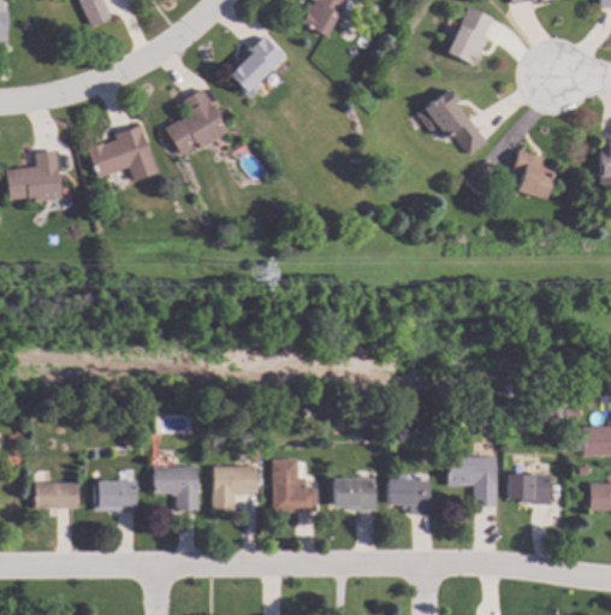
[(104,0),(113,18),(94,28),(79,0),(104,0)]
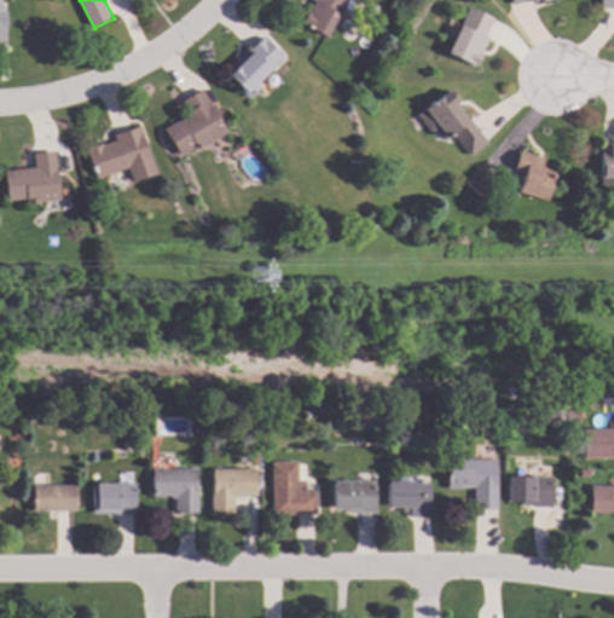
[(348,0),(329,38),(303,24),(317,1),(314,0),(348,0)]
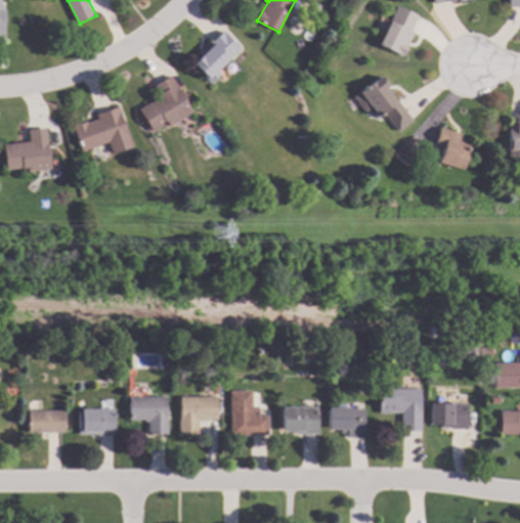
[(421,15),(414,32),(417,33),(405,56),(382,45),(400,6),(421,15)]
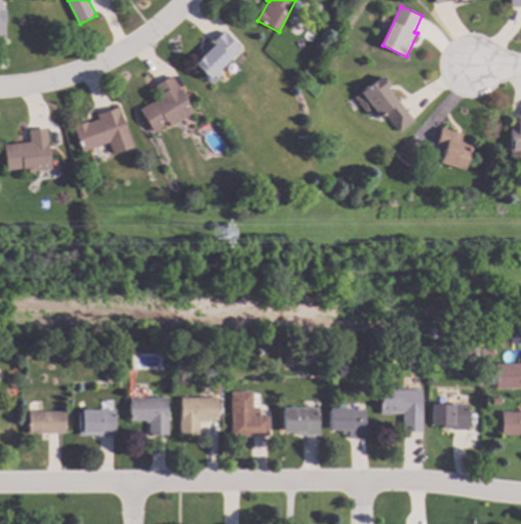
[(303,25),(304,29),(303,33),(297,34),(293,32),(292,28),(294,25),(298,23),(303,25)]
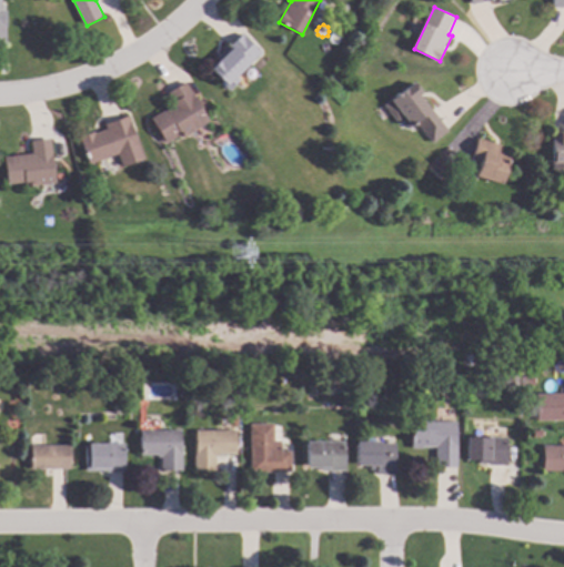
[(263,54),(239,77),(243,81),(231,92),(211,71),(220,62),(218,59),(244,33),(263,54)]
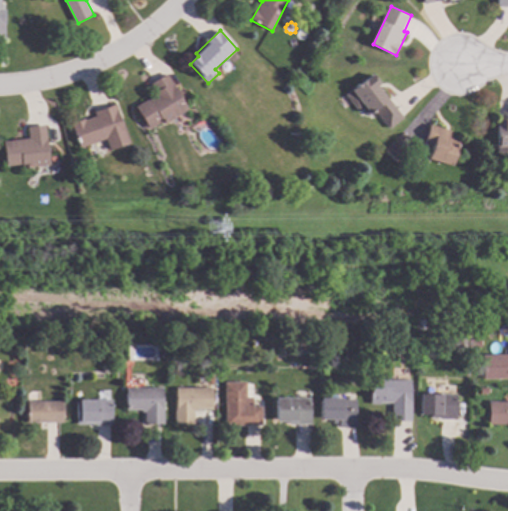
[(306,76),(300,79),(296,70),(302,68),(306,76)]
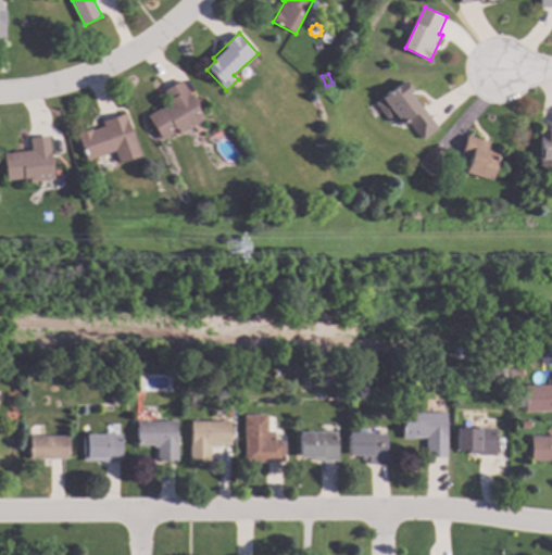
[(208,120),(180,136),(178,131),(164,140),(150,116),(168,105),(167,102),(171,99),(166,90),(184,80),(208,120)]
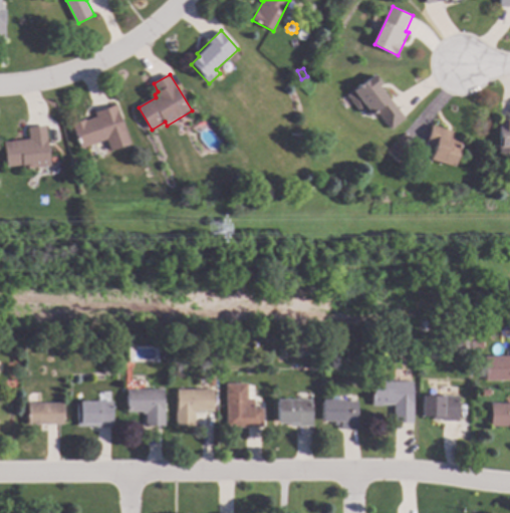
[(384,84),(383,85),(408,118),(393,130),(378,111),(371,117),(365,109),(361,112),(349,95),(376,74),(384,84)]
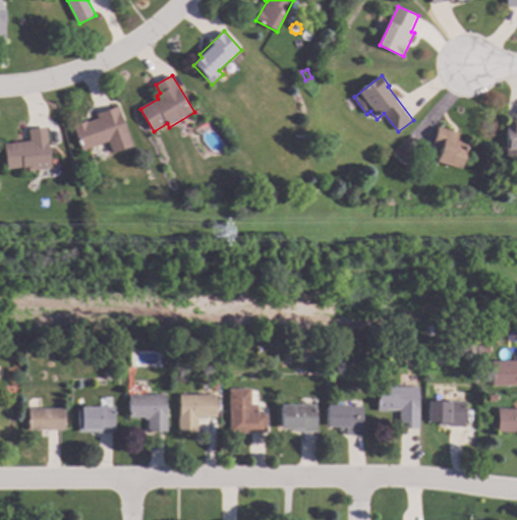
[(134,146),(114,154),(110,141),(82,152),(73,126),(89,120),(90,122),(99,118),(98,114),(120,106),(134,146)]
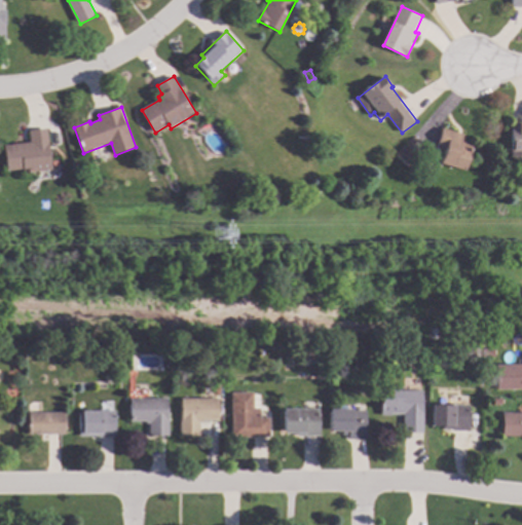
[(445,127),(465,134),(463,141),(475,145),(468,172),(443,163),(447,149),(439,146),(445,127)]
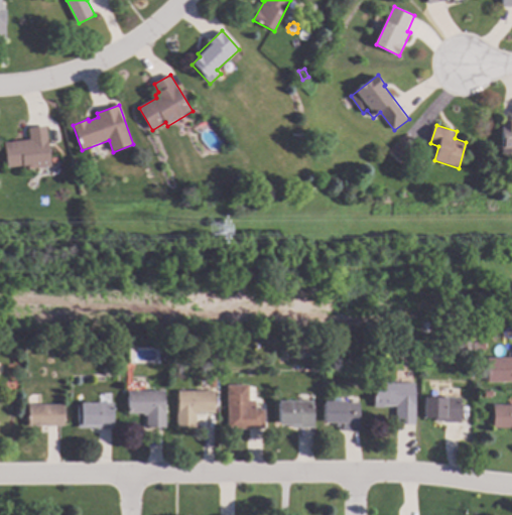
[(51,166),(23,169),(23,166),(8,168),(5,142),(31,140),(30,128),(47,126),(51,166)]
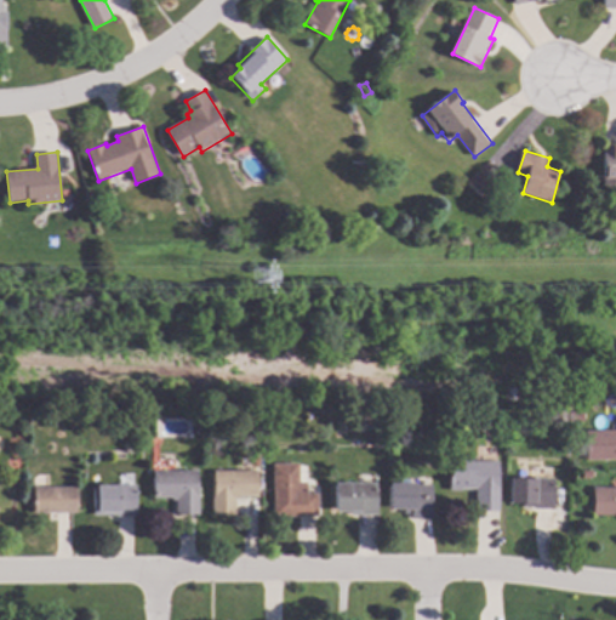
[(298,220),(286,220),(286,210),(298,209),(298,220)]
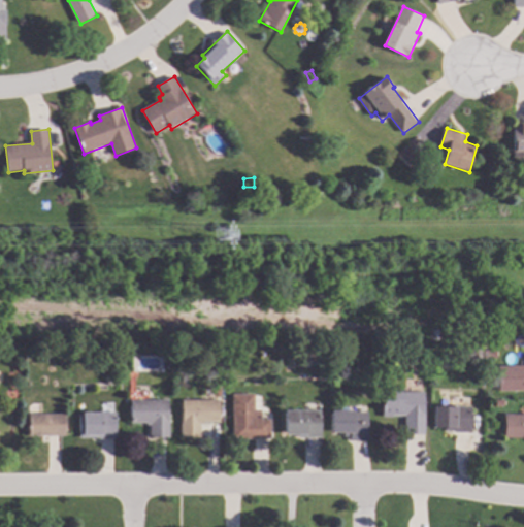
[(482,359),(472,359),(472,348),(482,349),(482,359)]
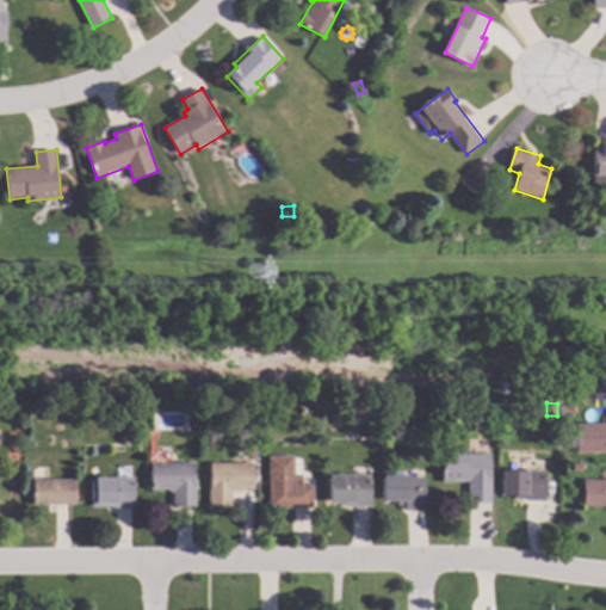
[(605,450),(580,450),(580,423),(605,423),(605,450)]
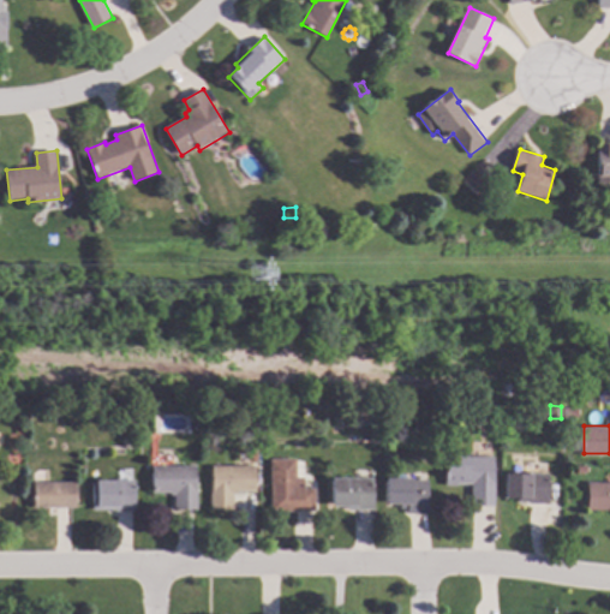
[(496,507),(473,507),(474,486),(447,486),(448,457),(496,457),(496,507)]
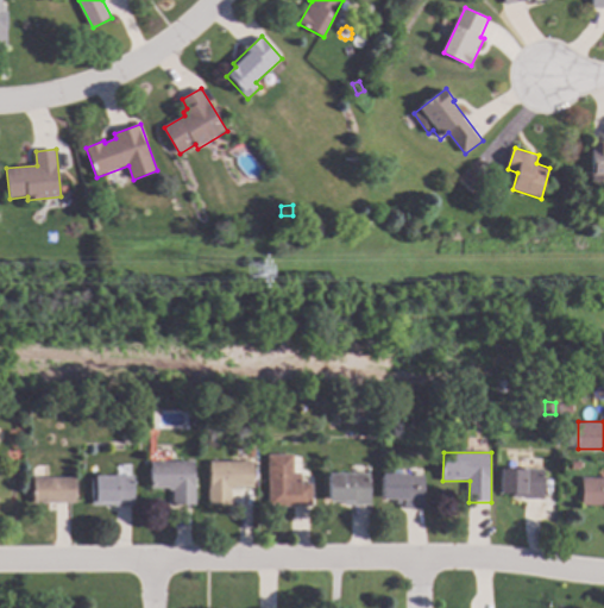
[(296,474),(303,472),(304,484),(314,484),(314,505),(271,506),(271,456),(296,456),(296,474)]
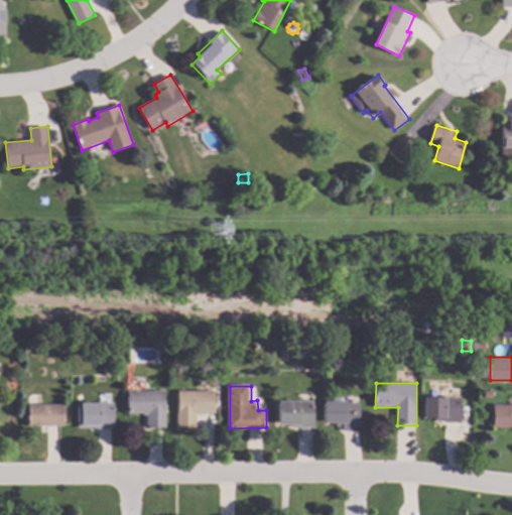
[(168,428),(149,429),(148,416),(145,416),(145,413),(131,413),(130,392),(166,391),(168,428)]
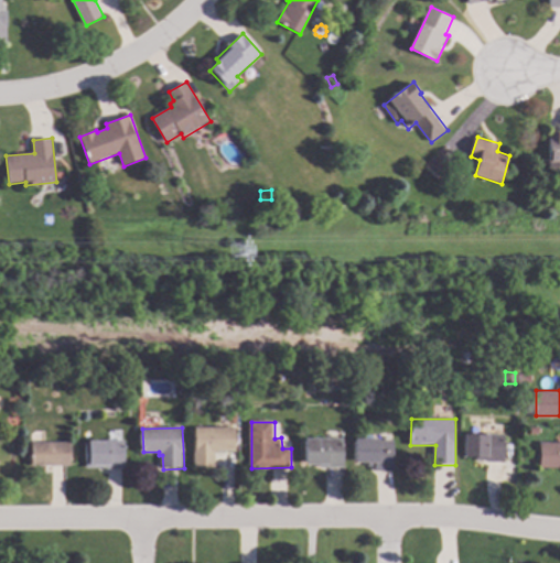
[(236,452),(219,452),(219,453),(216,453),(216,468),(195,468),(195,428),(236,428),(236,452)]
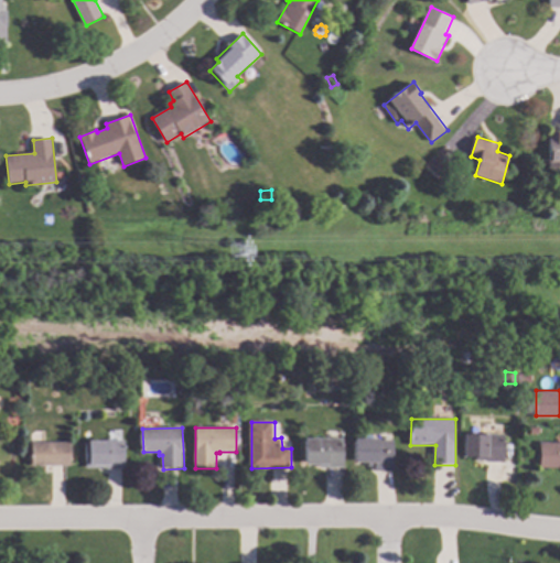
[(506,463),(486,463),(486,461),(477,461),(477,459),(466,459),(466,435),(488,435),(488,433),(506,433),(506,463)]
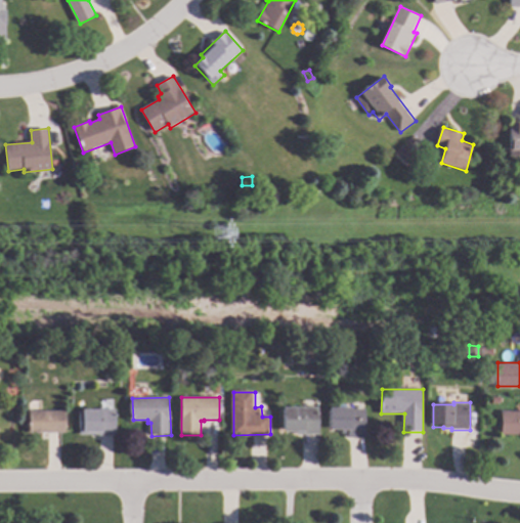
[(321,434),(298,435),(298,432),(285,433),(285,407),(320,406),(321,434)]
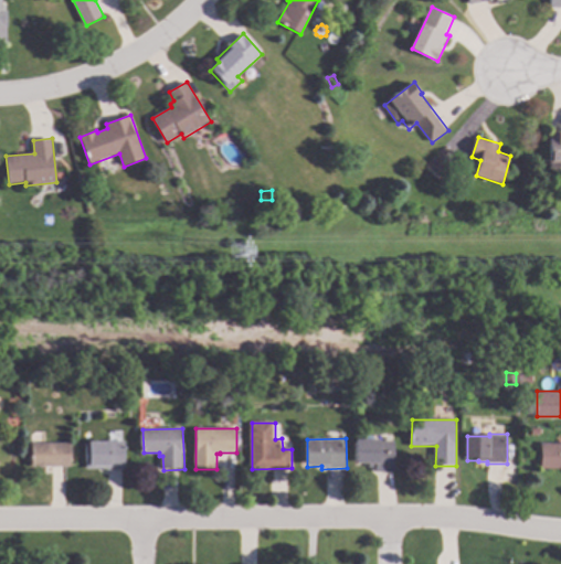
[(395,472),(377,472),(377,468),(370,468),(370,464),(357,464),(357,440),(397,440),(395,472)]
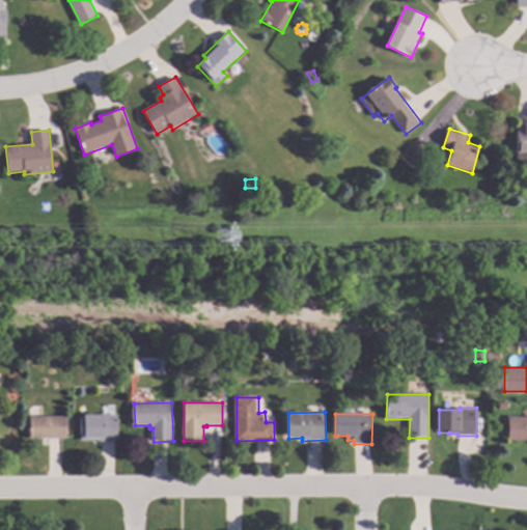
[(119,442),(82,441),(82,416),(103,416),(103,415),(119,415),(119,442)]
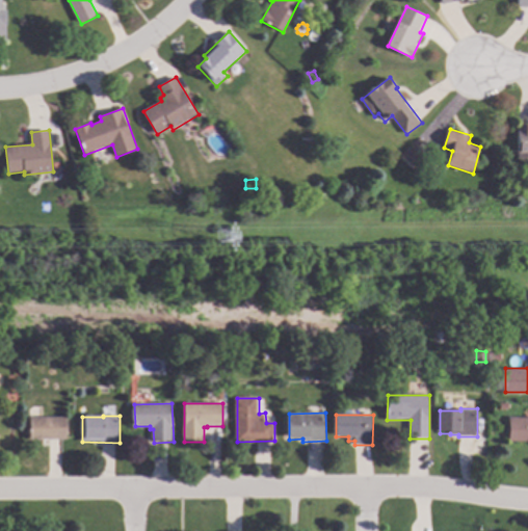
[(68,440),(31,440),(31,418),(68,417),(68,440)]
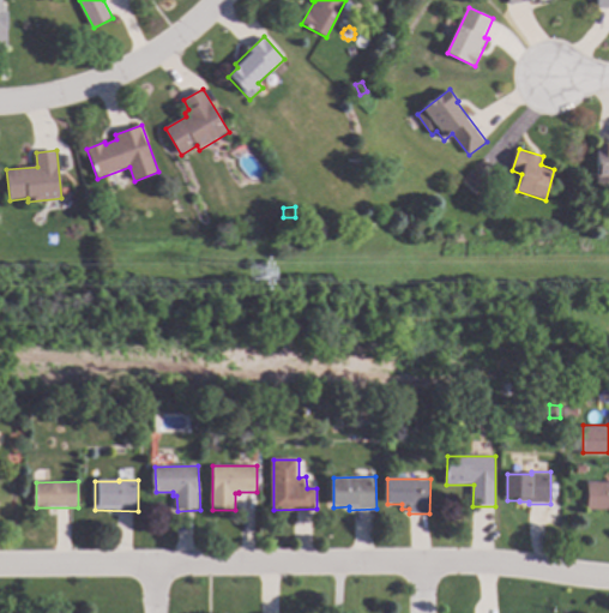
[(608,510),(588,510),(589,482),(608,482),(608,510)]
